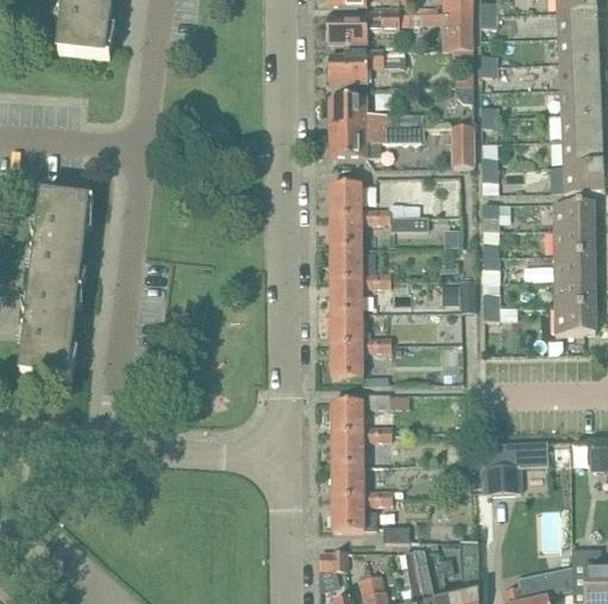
[(64,0),(58,54),(108,58),(108,57),(104,57),(110,0),(64,0)]
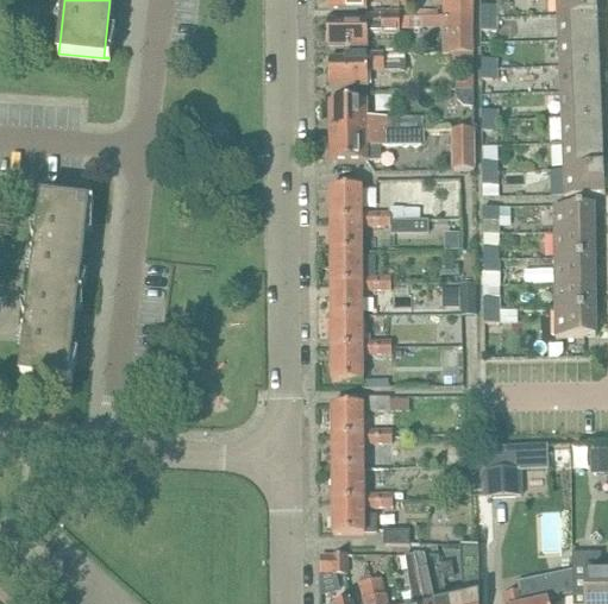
[(555,0),(556,11),(596,10),(595,0),(555,0)]
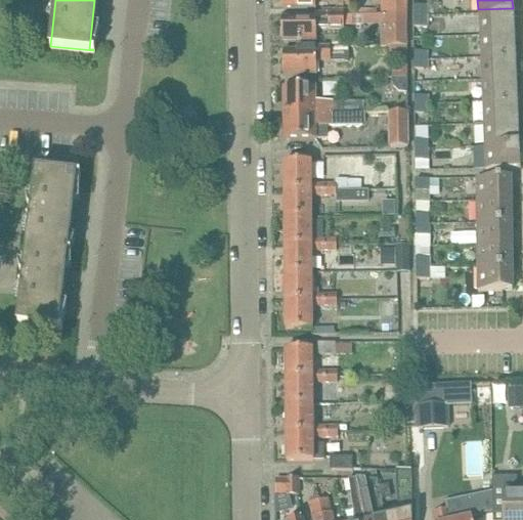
[(426,1),(412,1),(412,11),(412,12),(426,12),(426,10),(426,1)]
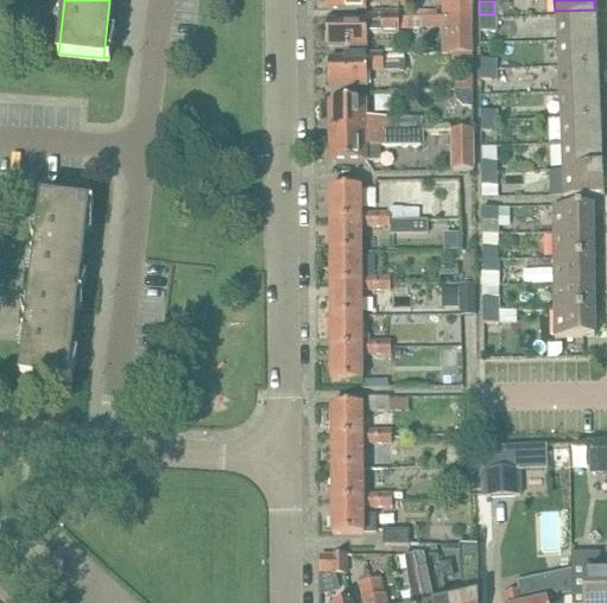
[(595,10),(555,11),(556,37),(596,36),(595,10)]
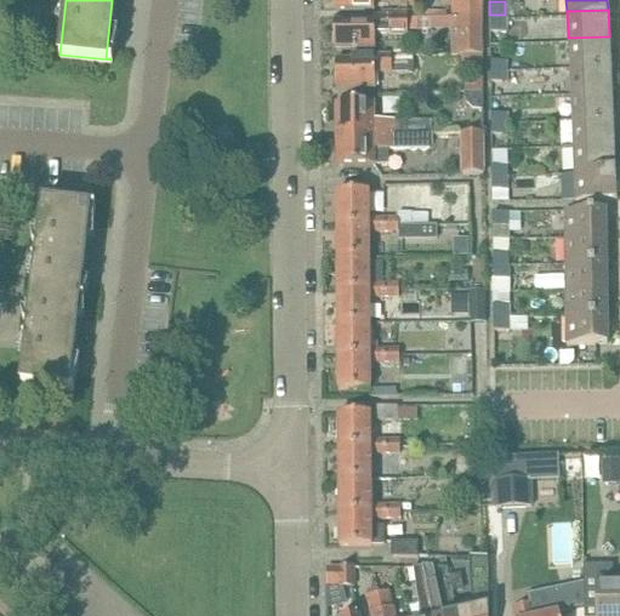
[(405,12),(397,12),(373,12),(373,17),(334,17),(334,46),(373,46),(373,32),(407,32),(405,12)]
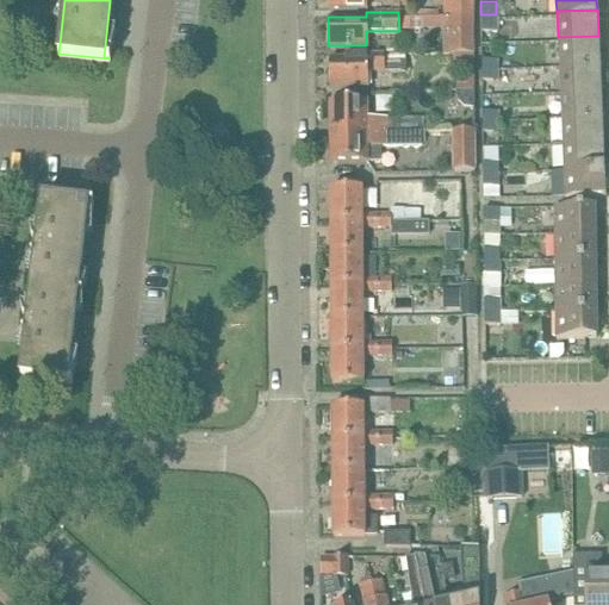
[(421,12),(409,12),(409,25),(410,25),(412,25),(421,25),(421,12)]
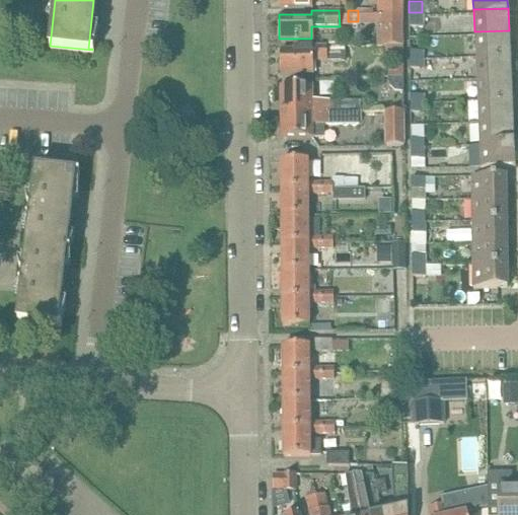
[(422,12),(409,12),(409,21),(409,22),(422,22),(422,21),(422,12)]
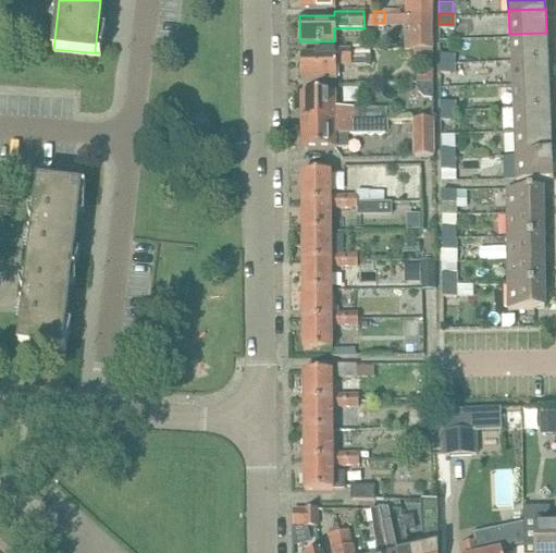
[(409,45),(433,44),(432,19),(409,19),(409,45)]
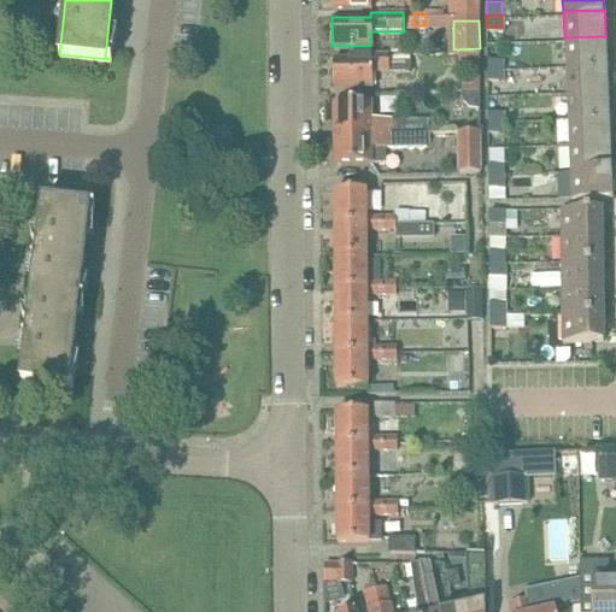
[(606,63),(605,36),(564,37),(565,64),(606,63)]
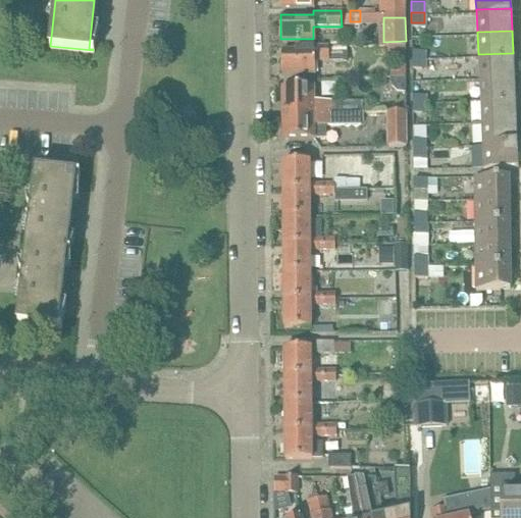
[(347,43),(328,44),(294,44),(294,47),(280,47),(281,71),(315,71),(315,59),(347,59),(347,43)]
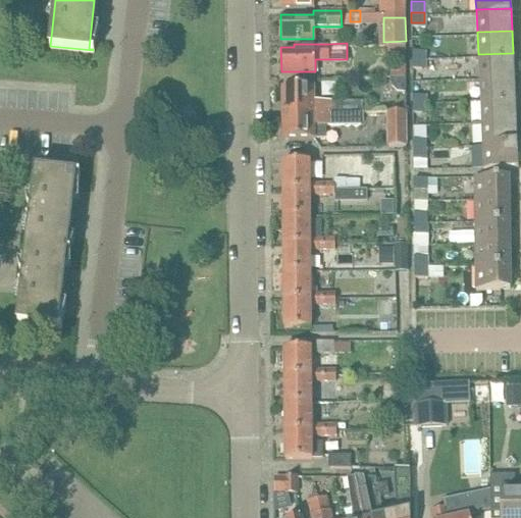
[(412,56),(425,56),(424,47),(412,48),(412,56)]
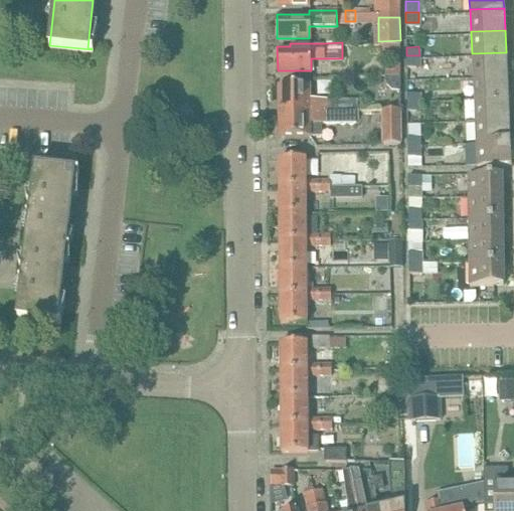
[(506,52),(472,53),(473,75),(507,73),(506,52)]
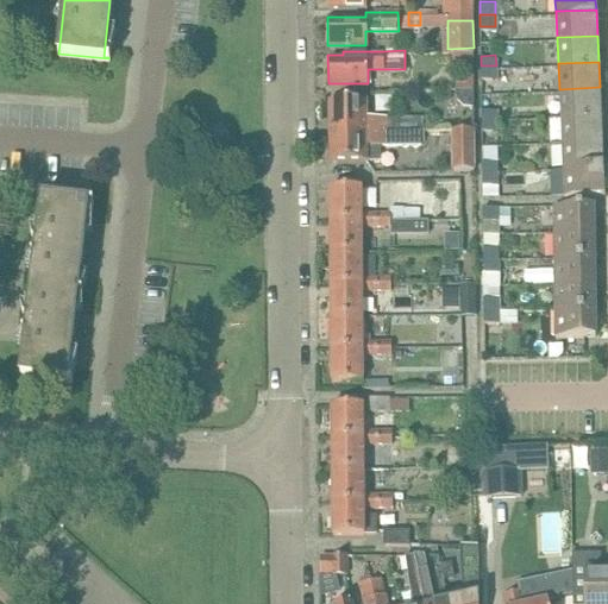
[(496,65),(481,65),(481,76),(496,76),(496,65)]
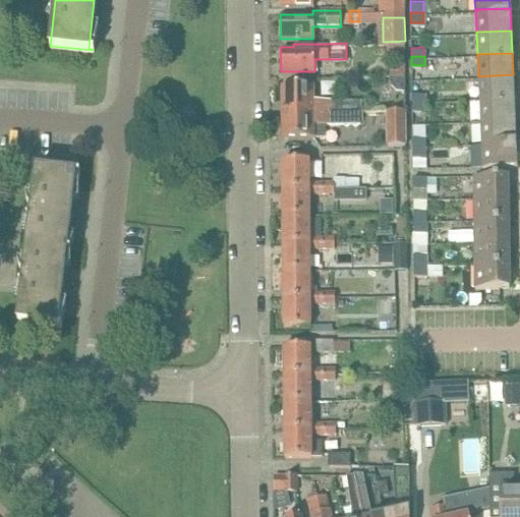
[(403,74),(389,74),(389,81),(396,89),(403,90),(403,74)]
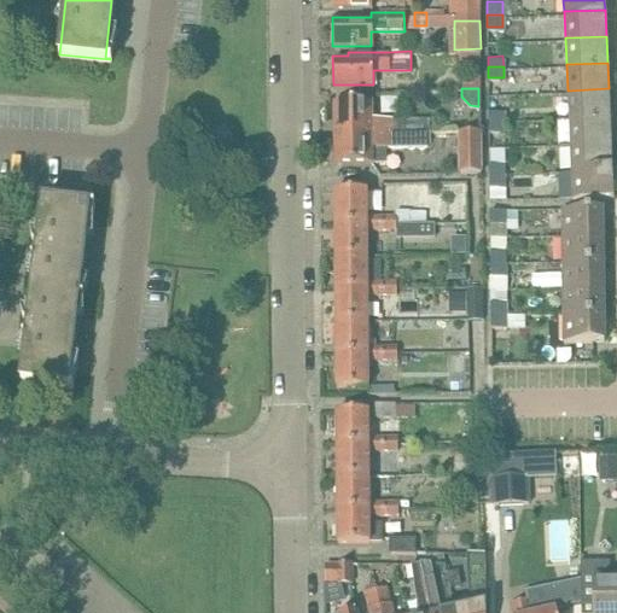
[(609,88),(568,91),(569,117),(610,115),(609,88)]
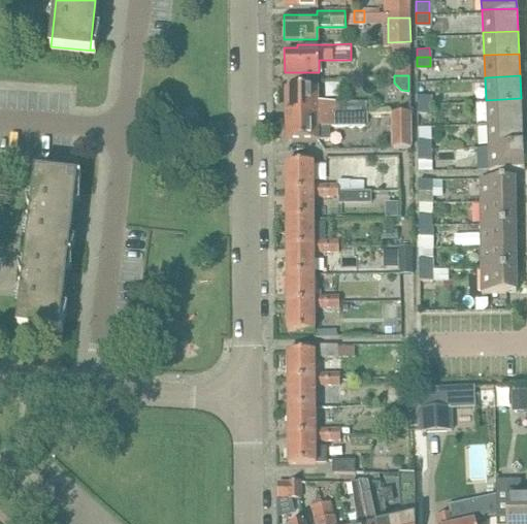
[(363,101),(335,101),(335,98),(317,98),(317,85),(285,85),(285,111),(363,110),(363,101)]
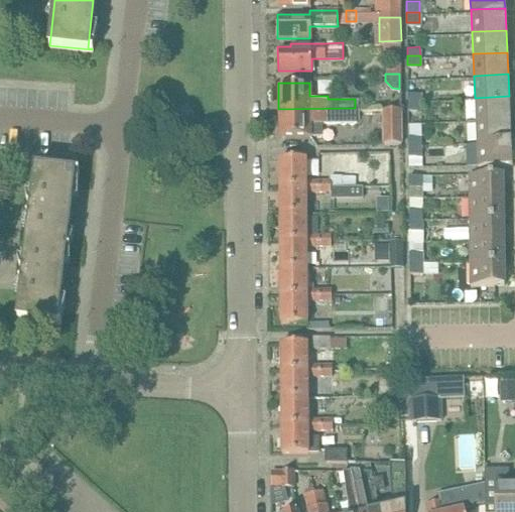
[(420,108),(419,91),(407,91),(407,108),(420,108)]
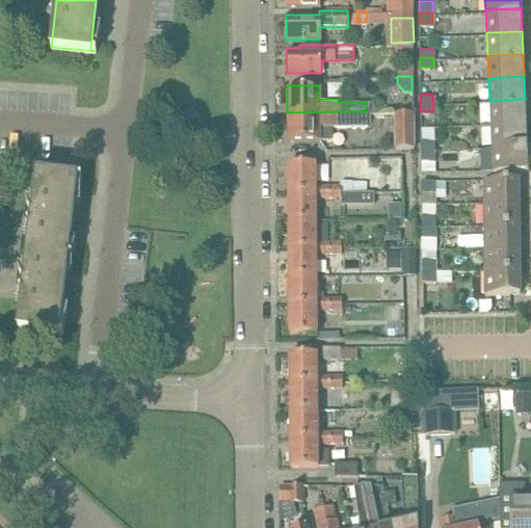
[(526,122),(525,99),(489,101),(490,123),(526,122)]
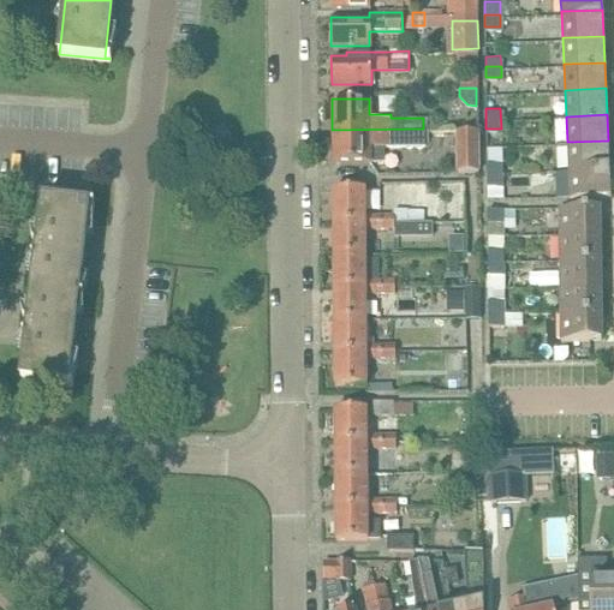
[(475,163),(475,126),(455,126),(455,163),(475,163)]
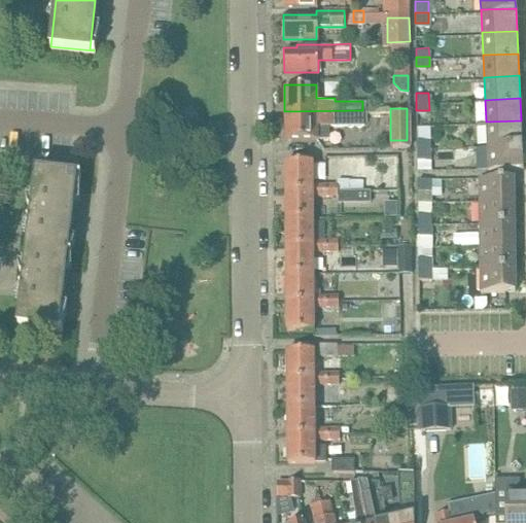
[(362,110),(284,111),(284,138),(327,137),(326,123),(362,123),(362,110)]
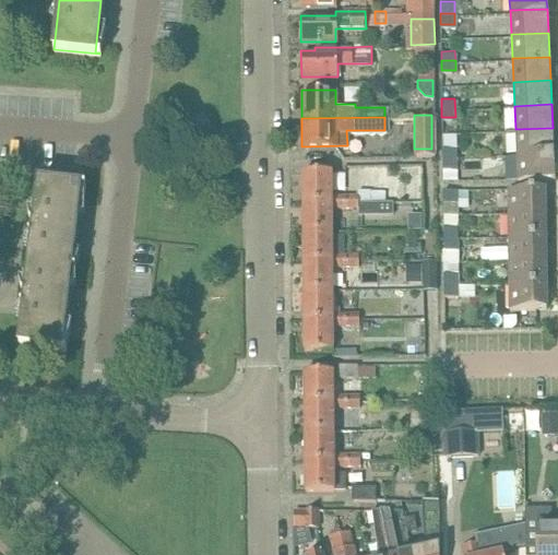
[(553,128),(515,129),(517,153),(553,152),(553,128)]
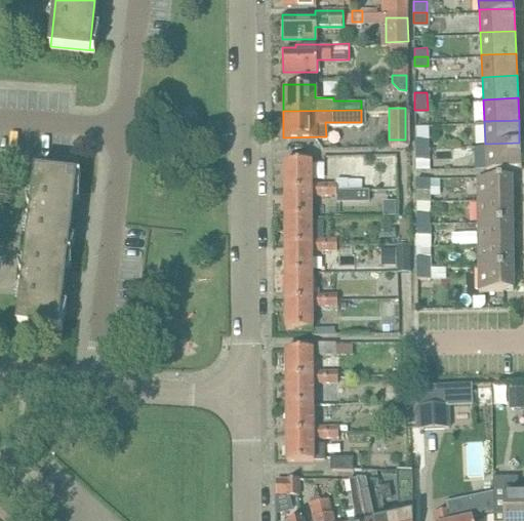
[(428,136),(415,136),(415,137),(415,147),(428,147),(428,137),(428,136)]
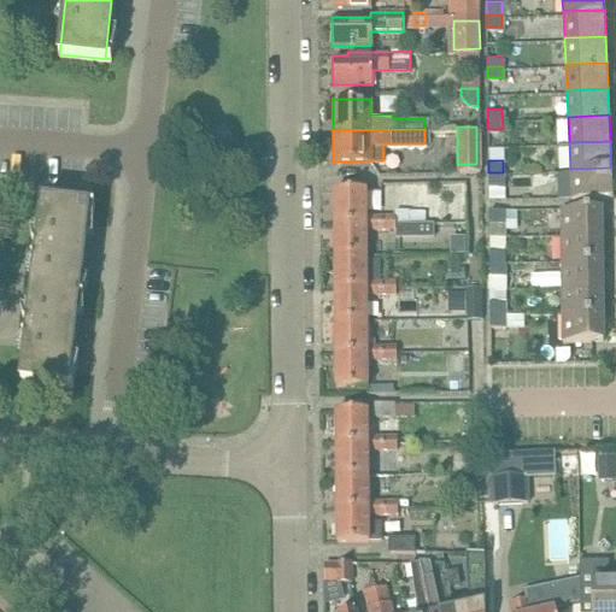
[(611,194),(610,168),(570,169),(572,195),(611,194)]
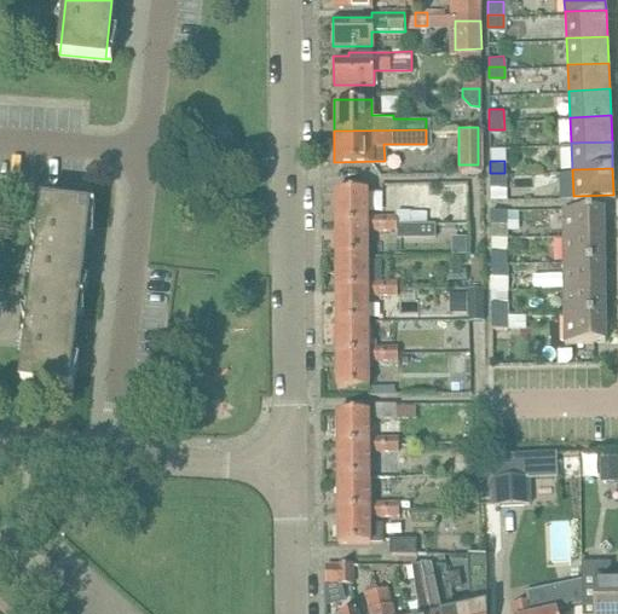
[(504,173),(490,173),(490,185),(504,185),(504,173)]
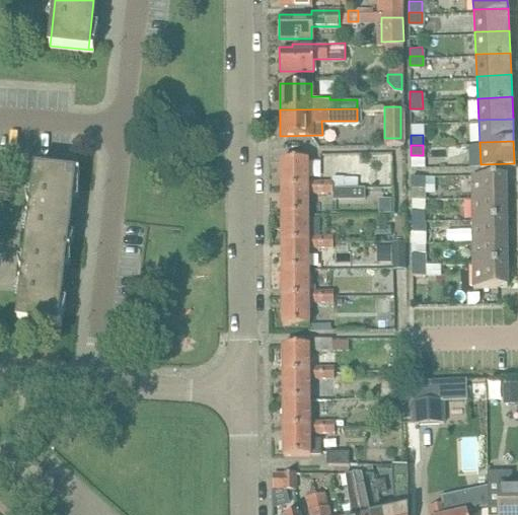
[(331,184),(331,178),(308,178),(308,157),(280,157),(280,185),(331,184)]
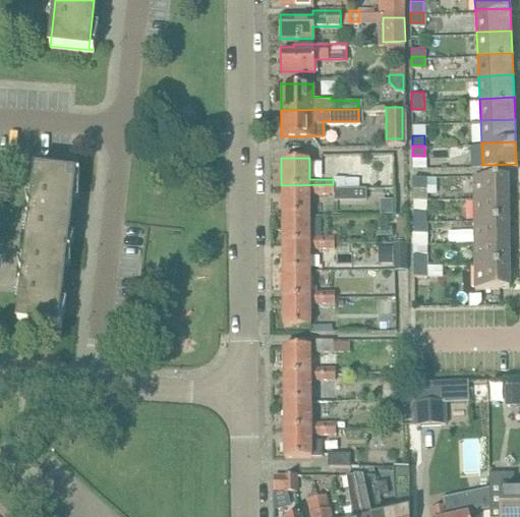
[(73,173),(78,174),(78,172),(36,168),(26,244),(65,248),(73,173)]
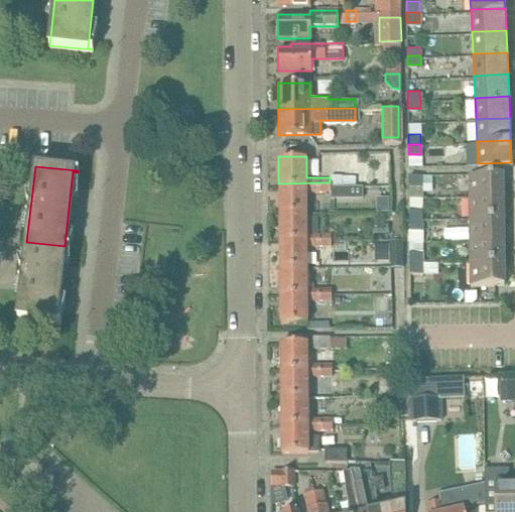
[(469,195),(503,194),(502,171),(468,172),(469,195)]
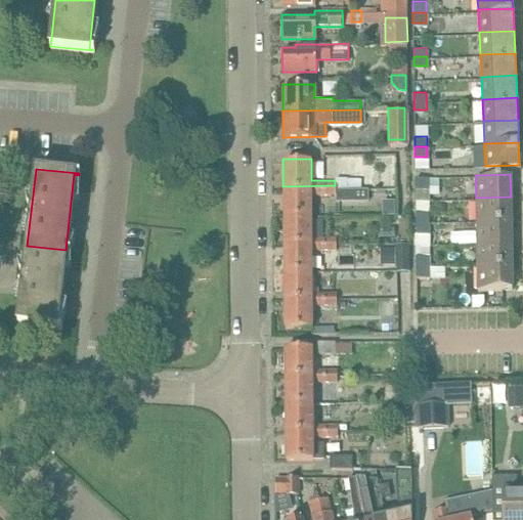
[(347,175),(335,175),(335,178),(335,180),(335,185),(347,185),(347,175)]
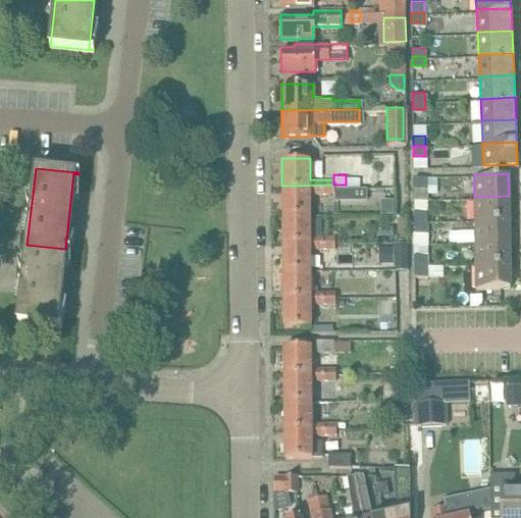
[(426,186),(425,174),(413,174),(413,186),(426,186)]
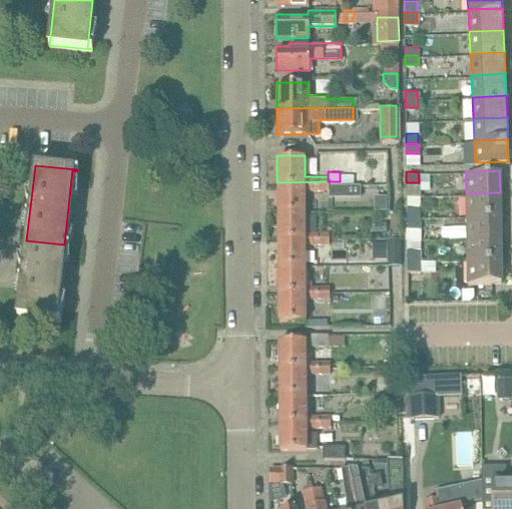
[(344,193),(344,181),(340,181),(328,181),(277,182),(278,209),(305,208),(305,187),(328,187),(328,193),(344,193)]
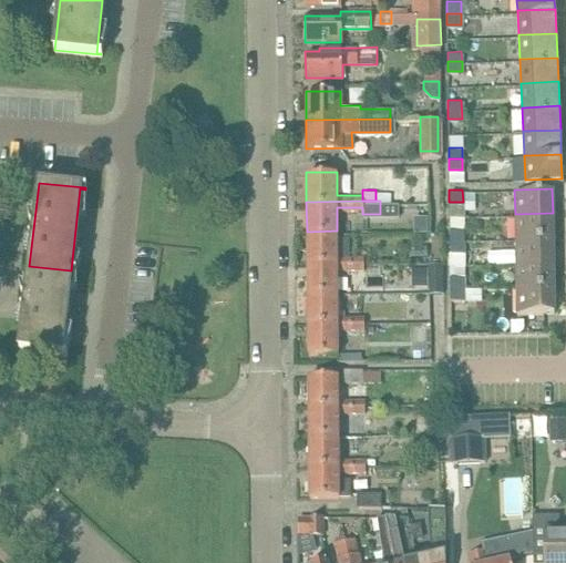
[(553,237),(553,213),(515,214),(515,238),(553,237)]
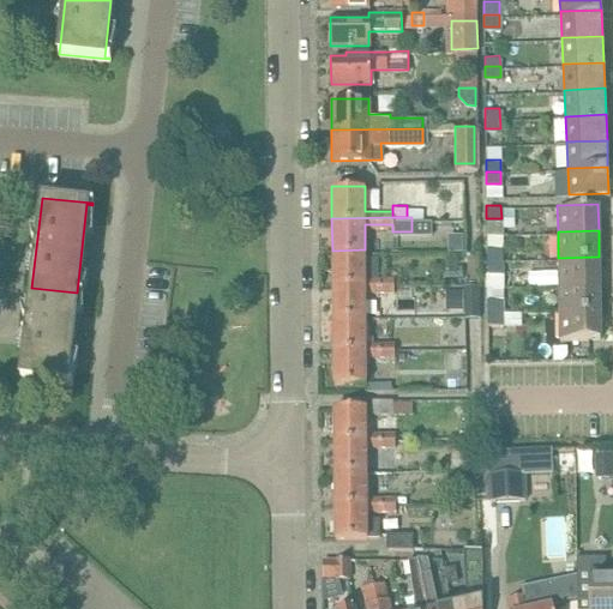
[(486,246),(486,258),(502,258),(502,246),(486,246)]
